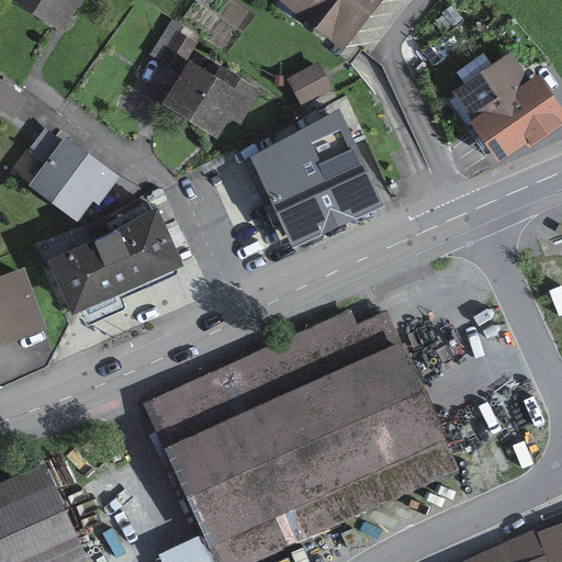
[(82,0),(3,0),(65,32),(82,0)]
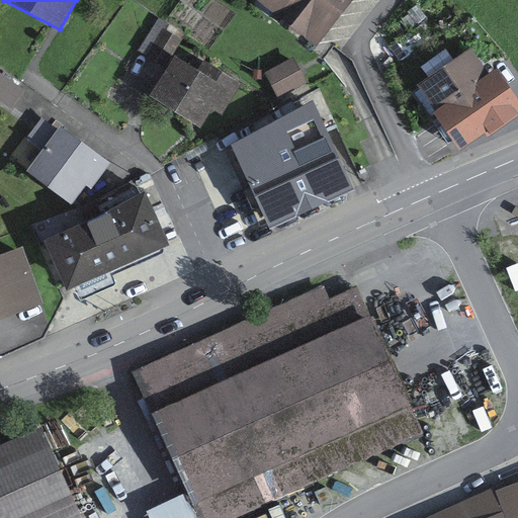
[(354,0),(255,0),(317,48),(354,0)]
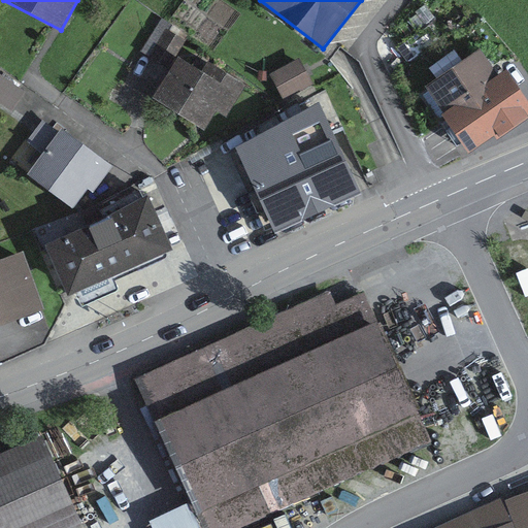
[(167,29),(150,57),(168,69),(186,40),(167,29)]
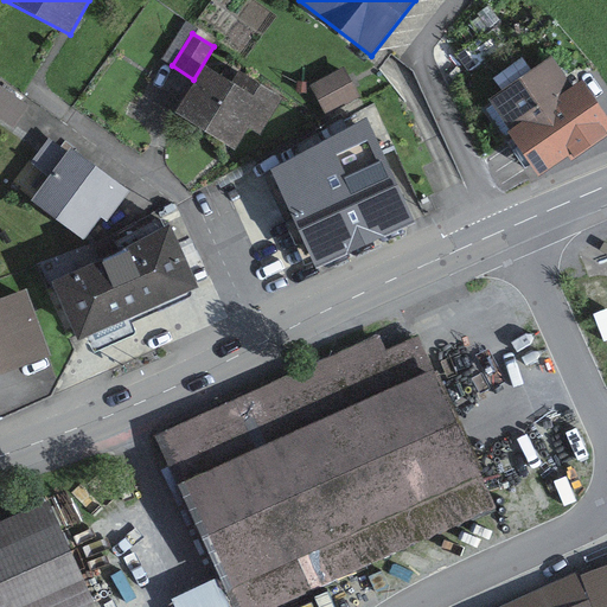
[(582,100),(553,58),(490,101),(492,106),(487,110),(505,136),(511,133),(532,166),(569,139),(555,119),(582,100)]
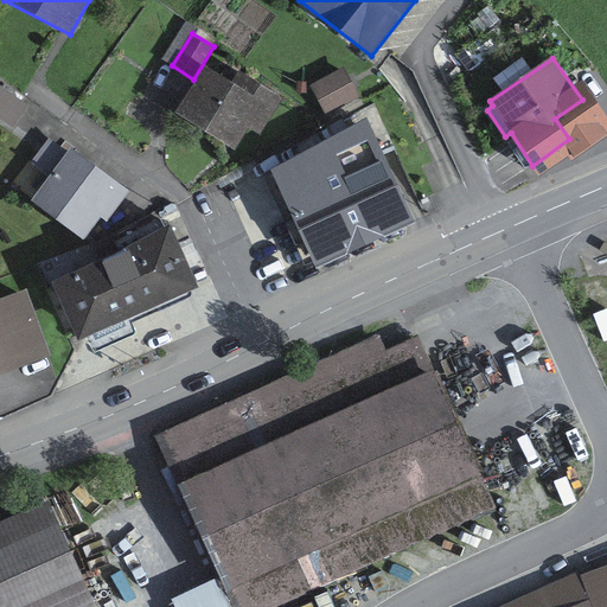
[(232,83),(204,66),(176,114),(235,151),(249,128),(261,135),(285,97),(240,71),(232,83)]
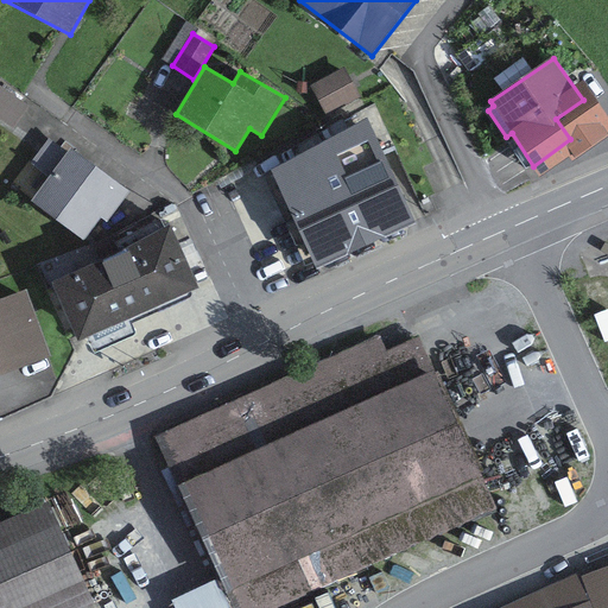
[(346,68),(311,86),(327,116),(361,99),(346,68)]
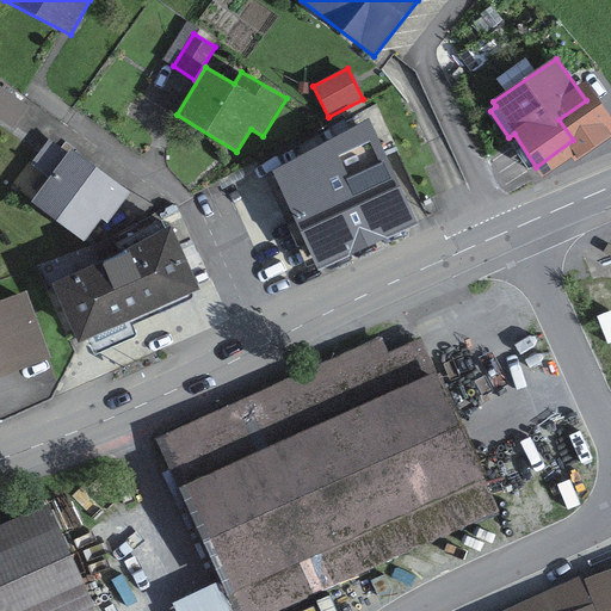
[(378,105),(353,115),(364,140),(389,129),(378,105)]
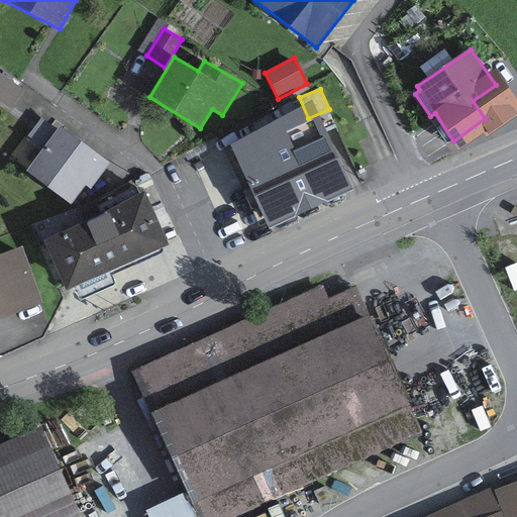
[(111,164),(61,126),(58,130),(42,119),(27,139),(42,150),(27,173),(71,206),(87,186),(92,190),(111,164)]
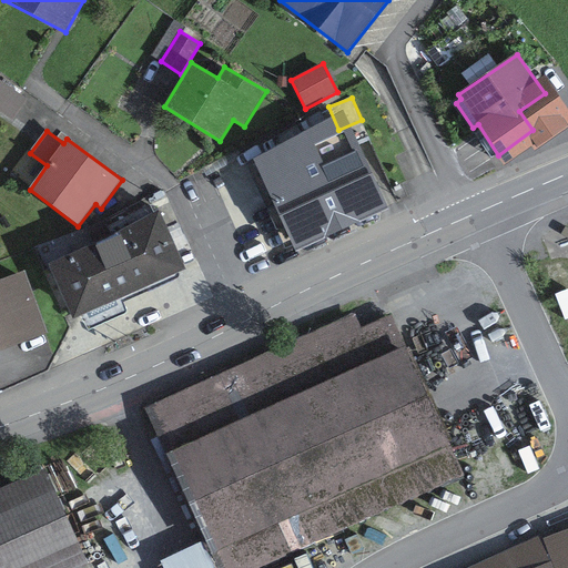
[(365,170),(283,209),(296,240),(312,246),(377,217),(382,203),(365,170)]
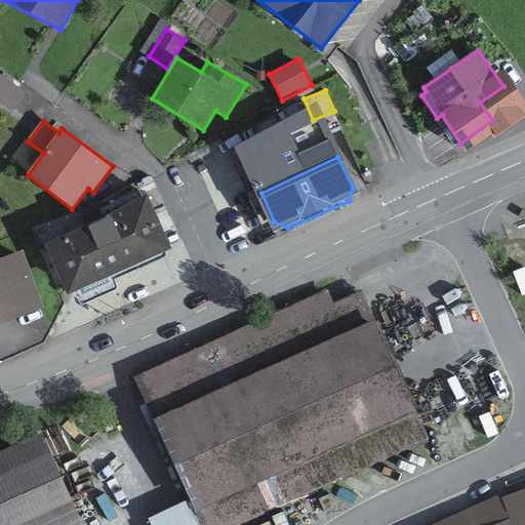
[(164,252),(172,249),(147,195),(110,215),(44,245),(69,296),(75,293),(164,252)]
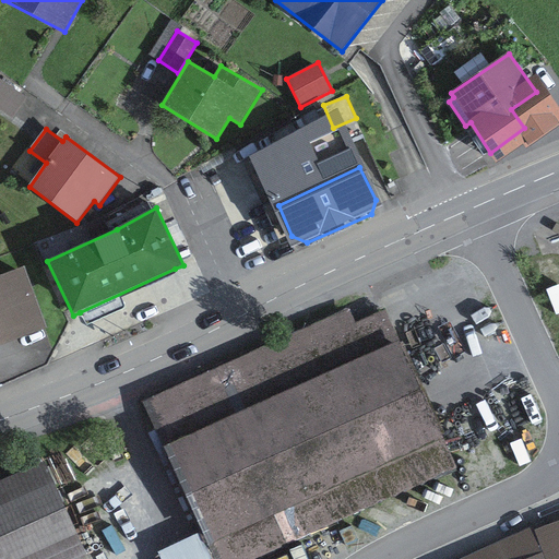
[(24,268),(0,276),(0,345),(48,330),(24,268)]
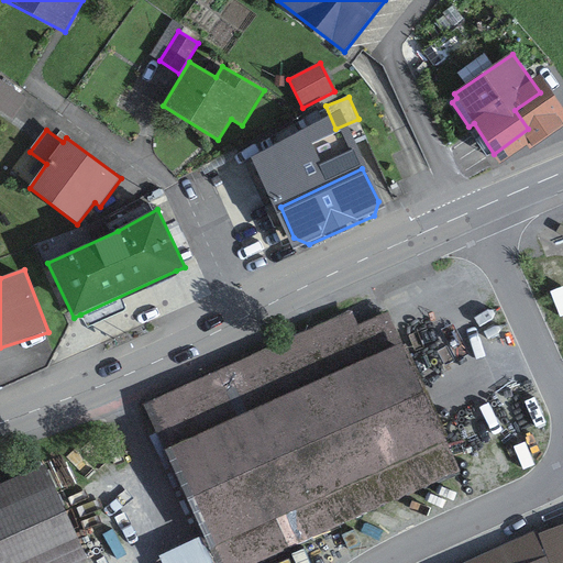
[(176,271),(80,315),(87,328),(128,310),(123,300),(178,275),(176,271)]
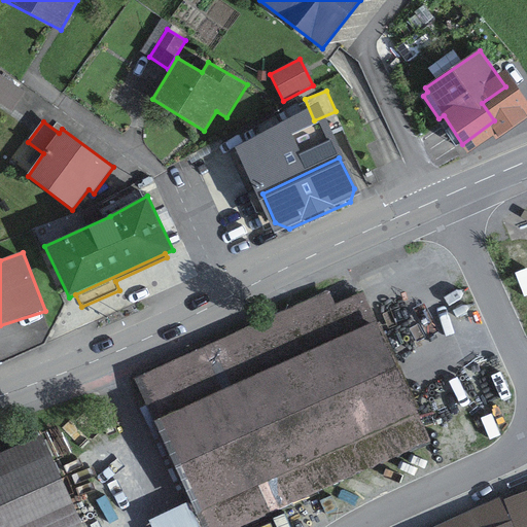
[(202,526),(246,526),(426,442),(363,292),(337,305),(329,290),(135,378),(190,500),(202,526)]
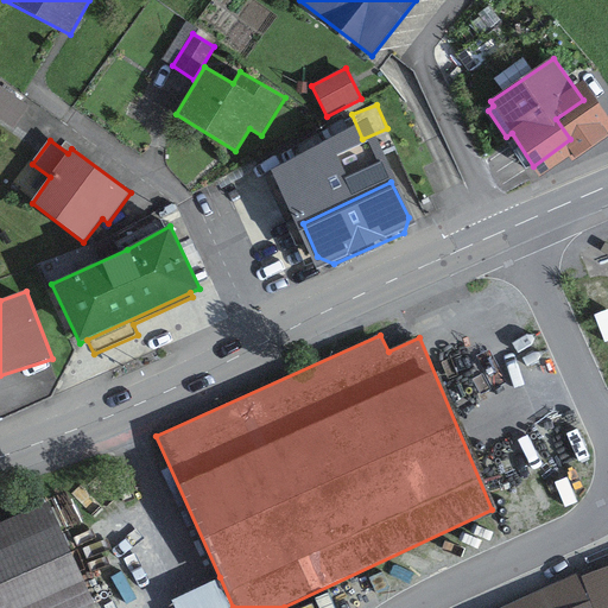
[(0,523),(0,607),(82,607),(95,602),(46,500),(0,523)]
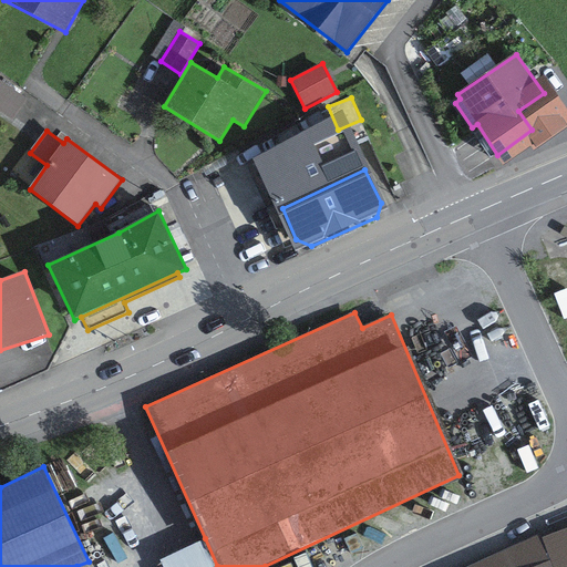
[(217,566),(205,538),(155,562),(157,566),(217,566)]
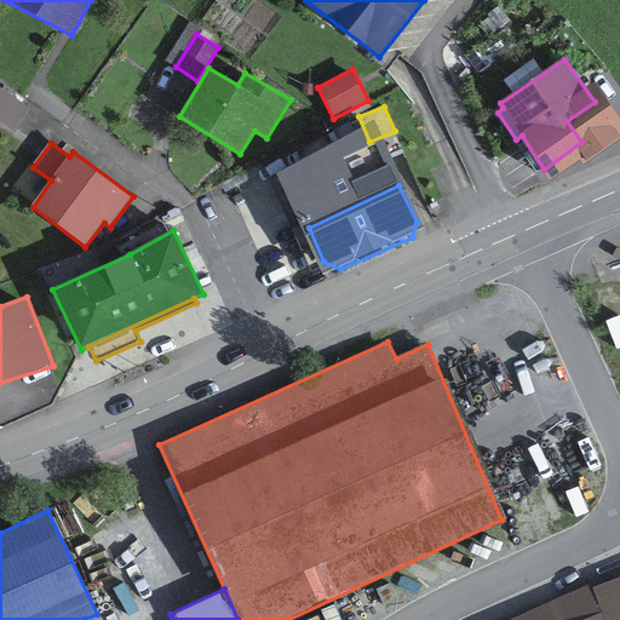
[(619,619),(619,598),(598,607),(602,613),(603,619),(619,619)]
